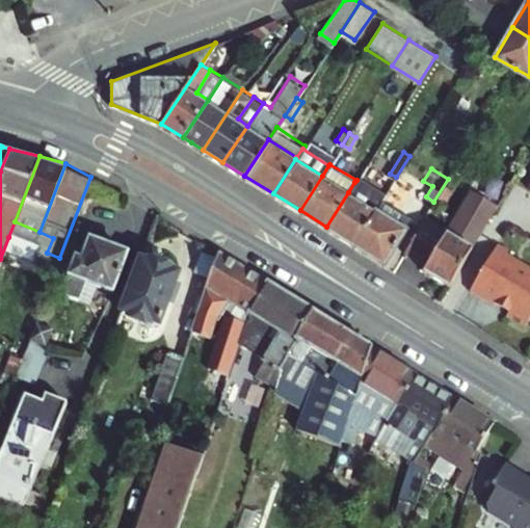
[(382,199),(354,182),(348,192),(375,209),(382,199)]
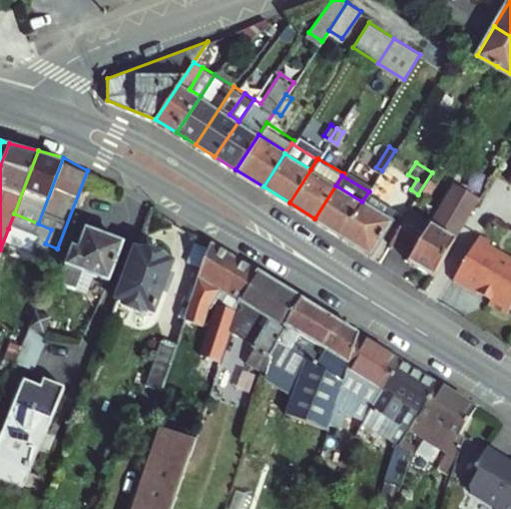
[(362,201),(336,185),(315,218),(341,234),(362,201)]
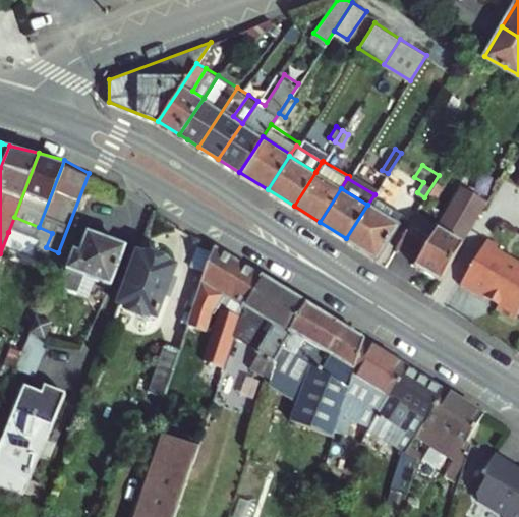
[(441,278),(484,205),(459,189),(438,225),(415,212),(396,245),(418,259),(415,264),(441,278)]
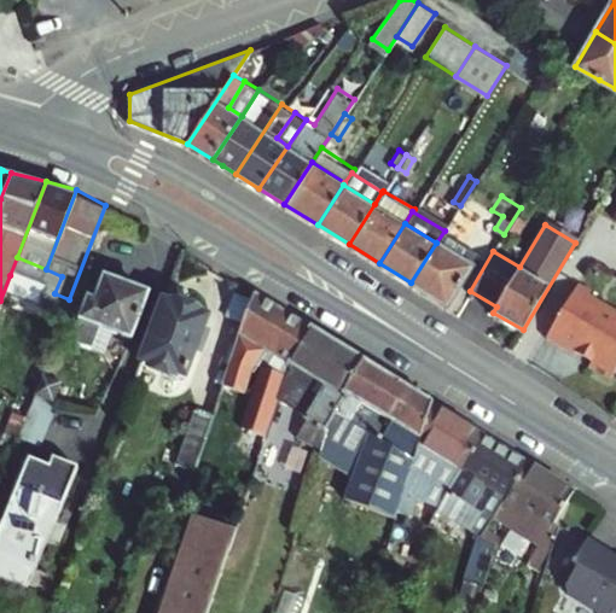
[(480,252),(445,231),(436,243),(411,282),(447,305),(480,252)]
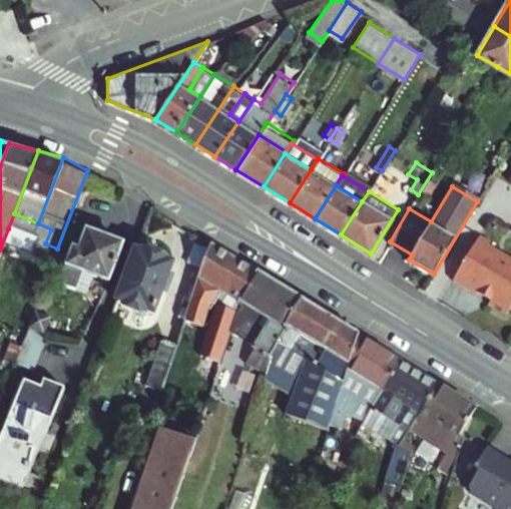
[(89,270),(108,277),(121,240),(86,228),(78,248),(73,246),(59,282),(73,287),(81,267),(89,270)]
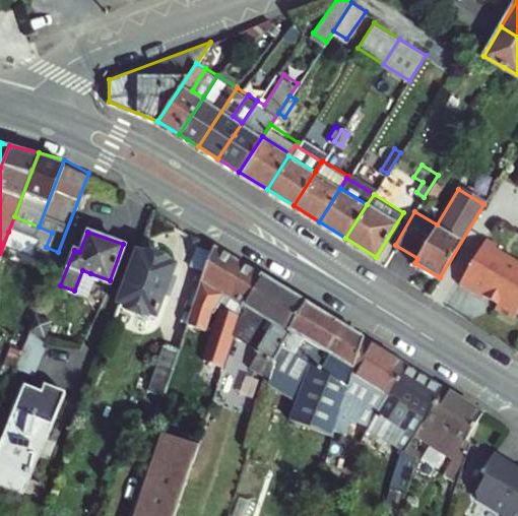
[(505,246),(488,235),(459,281),(483,296),(484,294),(491,297),(495,297),(500,300),(495,307),(513,318),(517,310),(517,260),(505,252),(505,246)]
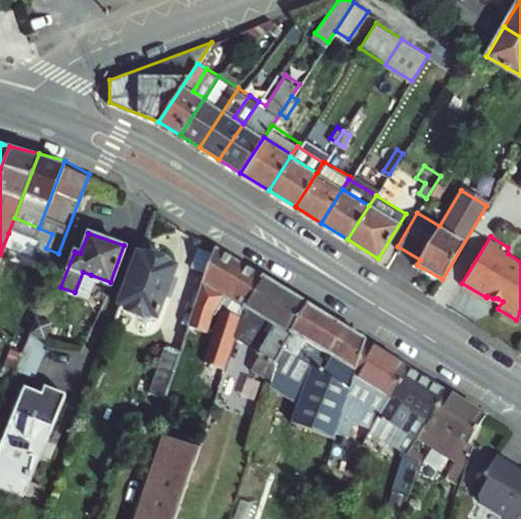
[(237,316),(245,303),(263,275),(234,258),(212,244),(182,337),(191,340),(196,326),(207,332),(185,399),(209,407),(237,316)]
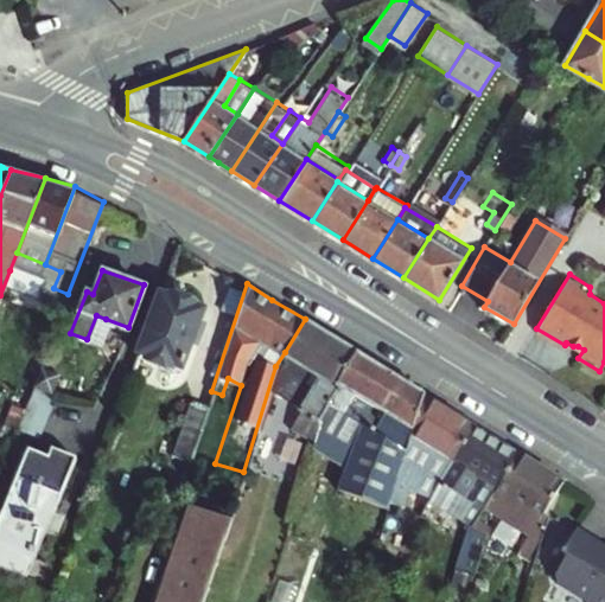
[(201,306),(160,292),(157,300),(145,334),(135,360),(169,372),(172,362),(180,365),(201,306)]
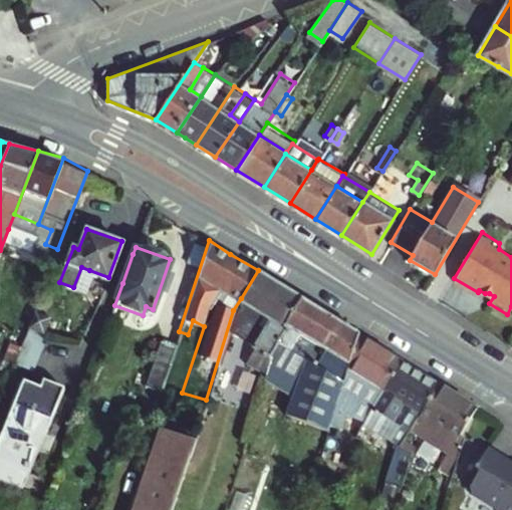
[(81,267),(73,287),(81,290),(89,270),(81,267)]
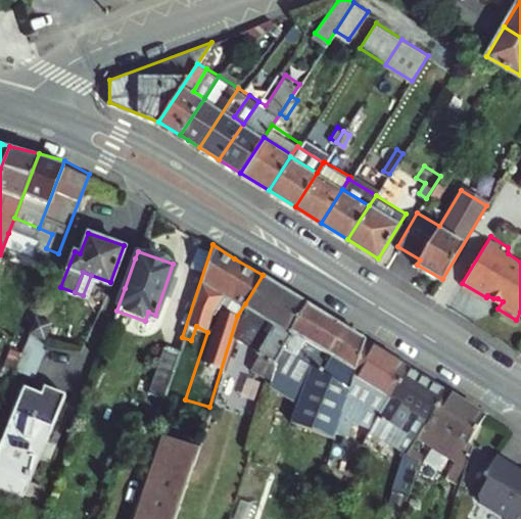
[(282,337),(304,301),(263,275),(245,303),(276,323),(250,361),(271,373),(273,368),(280,345),(282,337)]
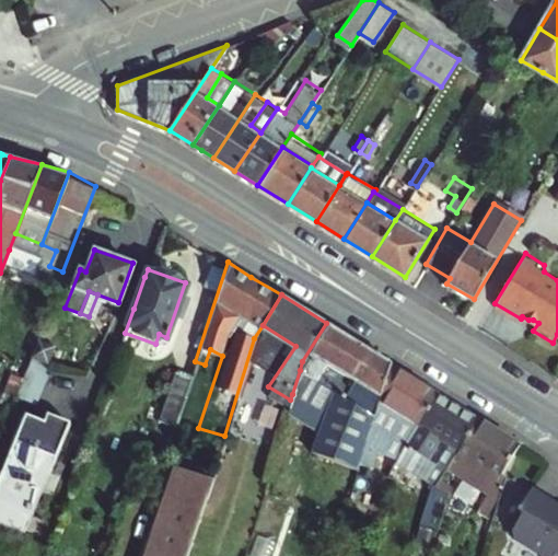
[(361,447),(387,360),(326,323),(302,361),(300,370),(332,389),(323,413),(310,451),(355,468),(357,461),(361,447)]
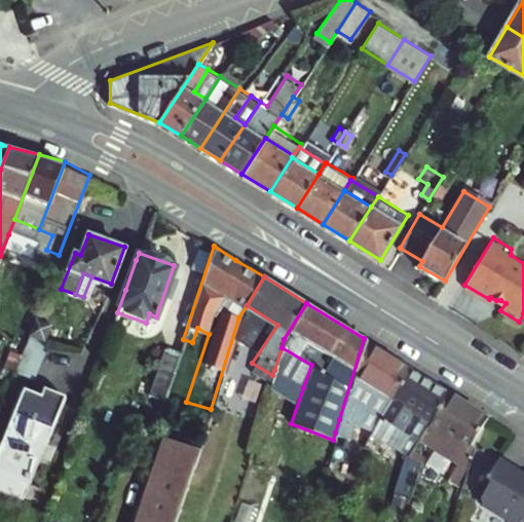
[(49,323),(36,317),(23,350),(43,359),(49,341),(44,339),(50,323),(49,323)]
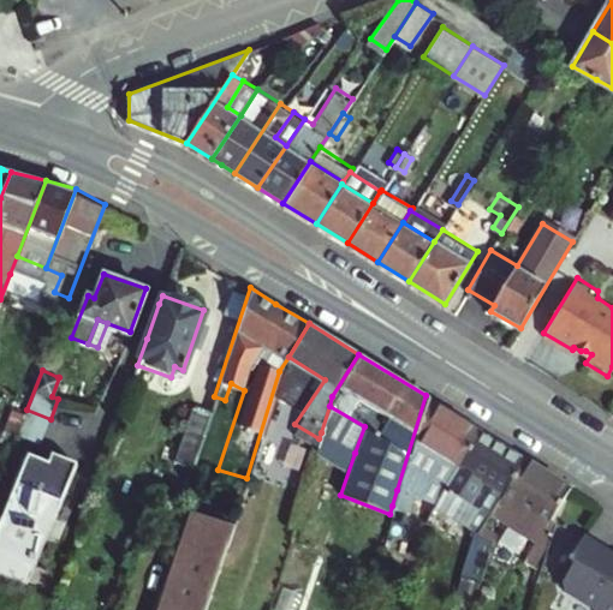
[(477,426),(426,395),(397,490),(417,498),(428,470),(446,478),(477,426)]
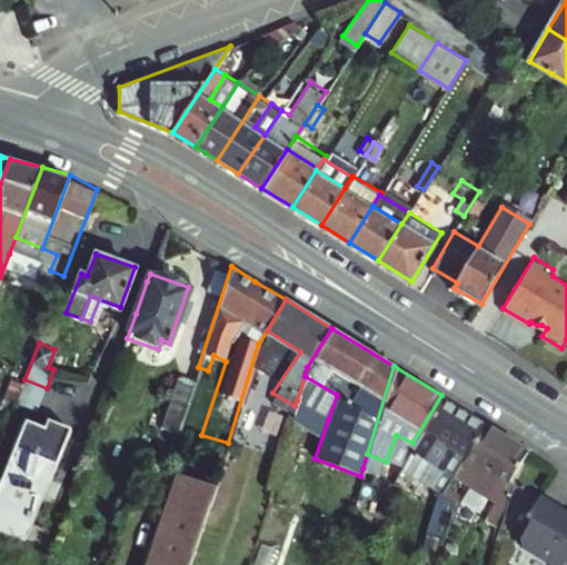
[(177,432),(194,379),(179,374),(162,427),(177,432)]
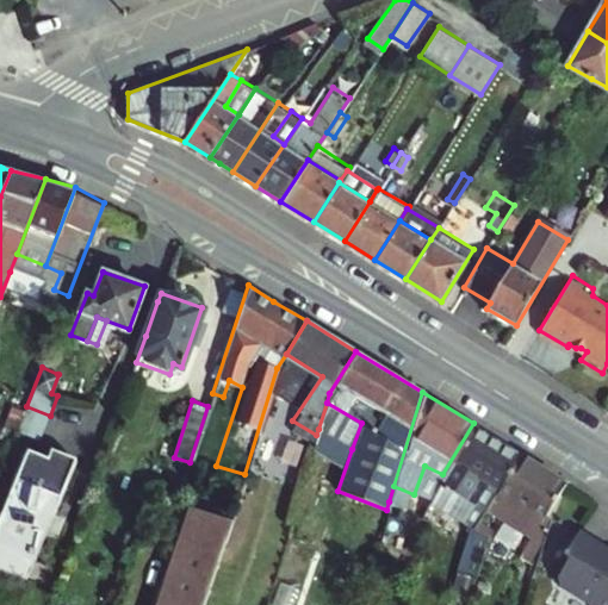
[(327,403),(318,429),(352,449),(361,423),(327,403)]
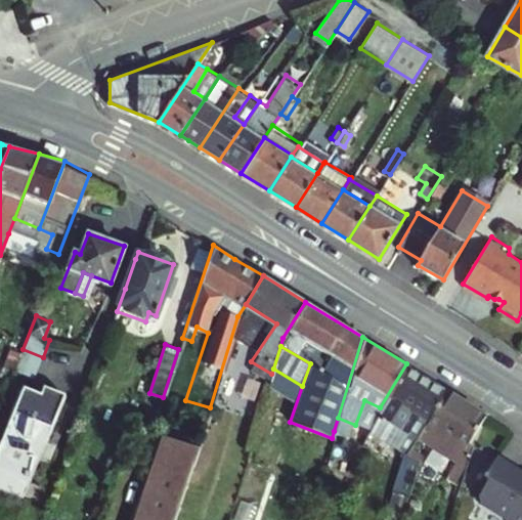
[(36,375),(43,357),(23,349),(16,366),(36,375)]
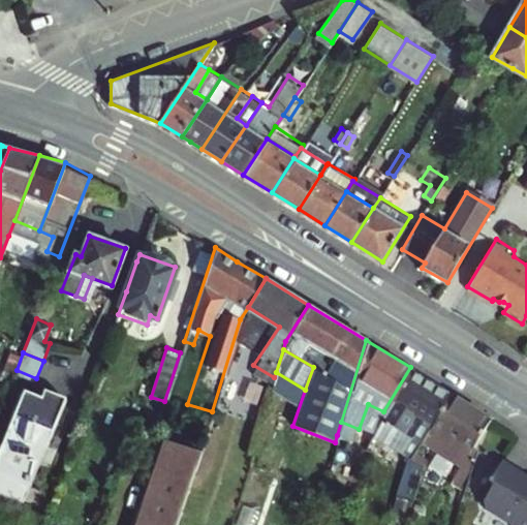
[(430,378),(410,367),(383,411),(379,418),(403,429),(395,448),(402,451),(409,455),(423,434),(430,421),(448,390),(430,378)]
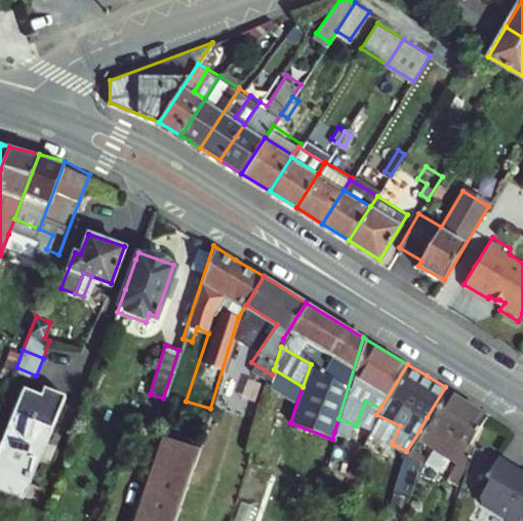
[(41,393),(24,386),(0,446),(0,477),(24,487),(28,477),(32,478),(37,454),(43,439),(48,439),(66,393),(44,385),(41,393)]
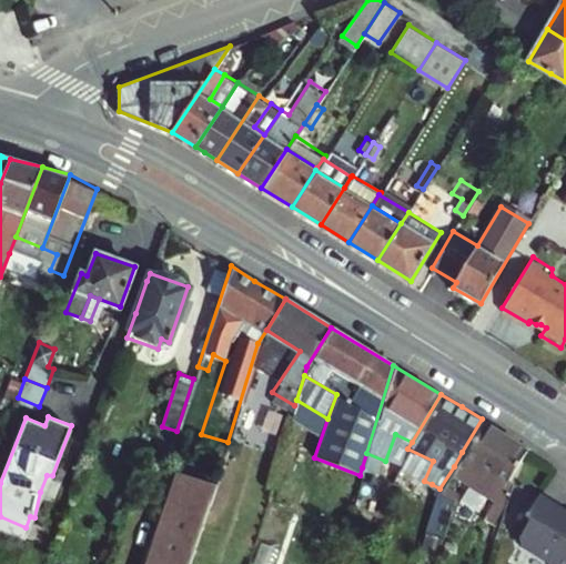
[(509,479),(528,447),(482,419),(462,452),(498,472),(496,489),(494,501),(512,504),(517,482),(509,479)]
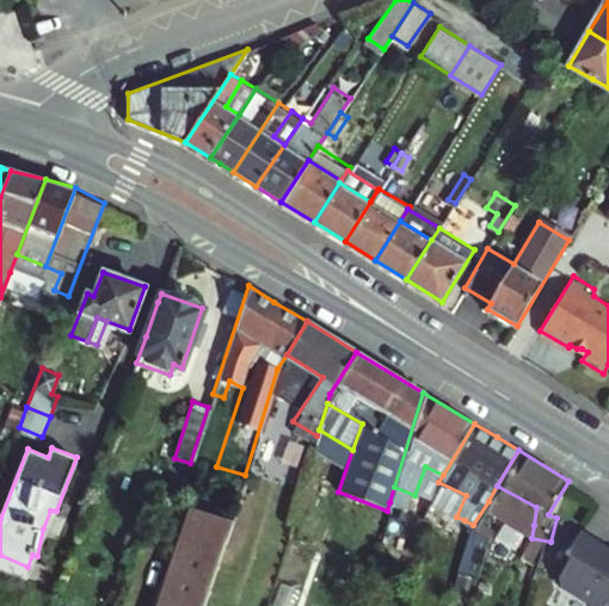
[(245,475),(216,467),(204,504),(233,512),(235,504),(245,475)]
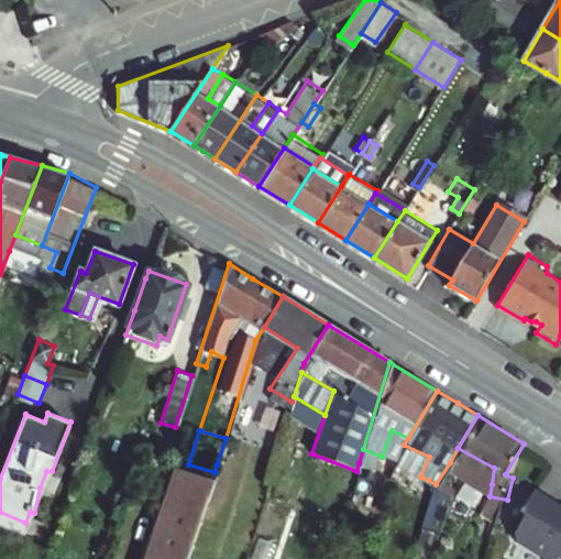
[(494,468),(458,448),(450,462),(466,471),(492,484),(494,468)]
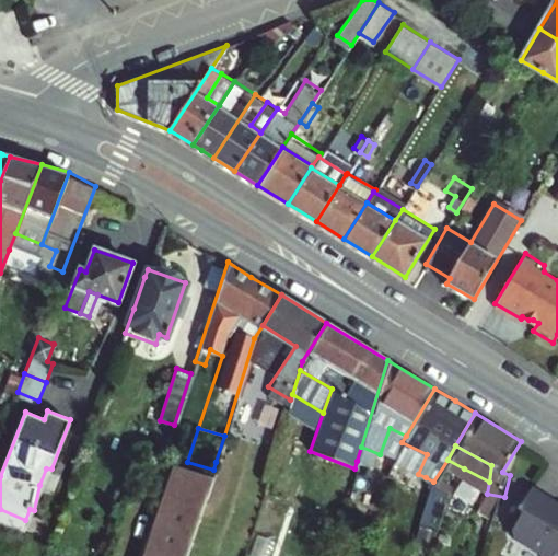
[(380,454),(361,447),(357,461),(374,467),(380,454)]
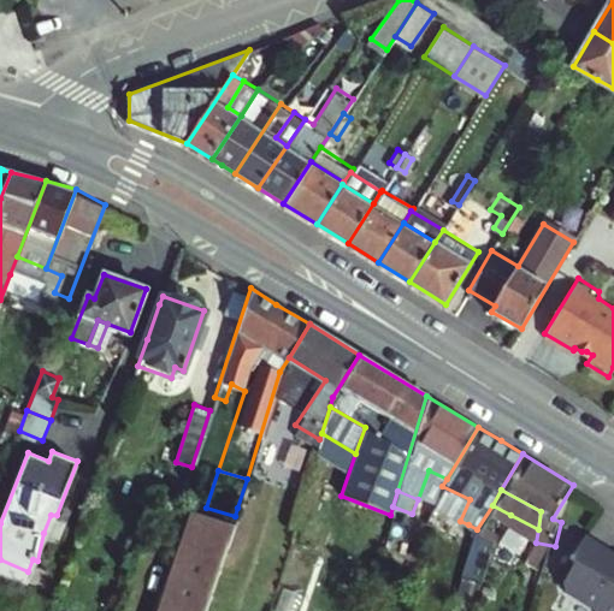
[(157,610),(204,610),(235,516),(206,508),(205,510),(188,505),(157,610)]
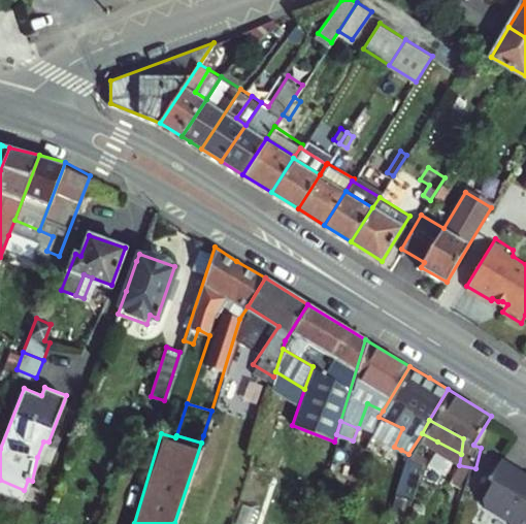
[(408,454),(418,458),(422,460),(437,441),(422,433),(408,454)]
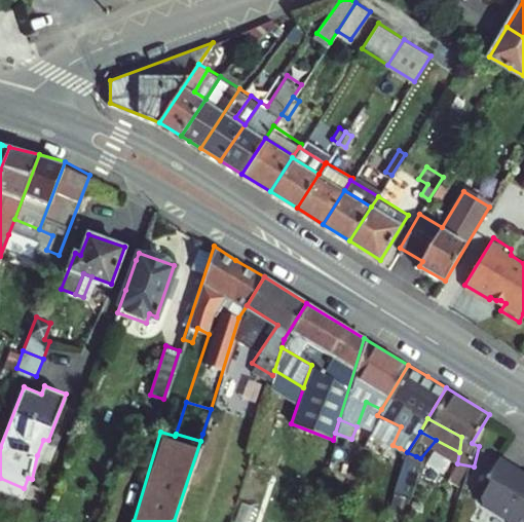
[(403,512),(416,456),(407,452),(400,448),(386,506),(403,512)]
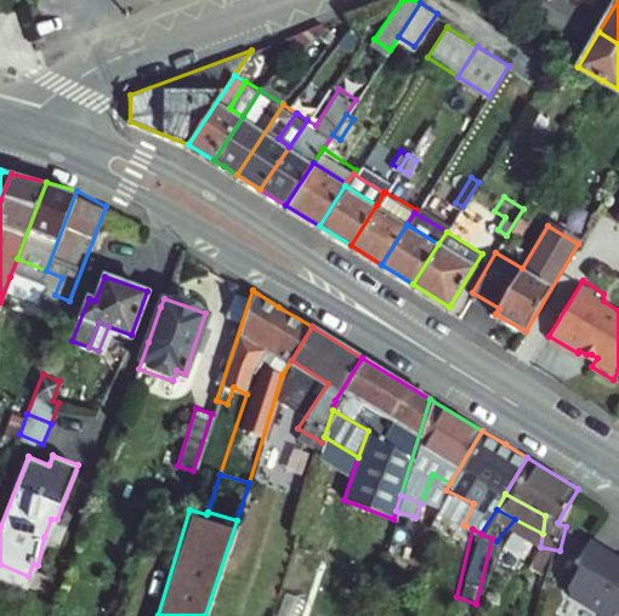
[(612,615),(618,615),(618,555),(589,539),(574,563),(579,565),(568,585),(571,592),(612,615)]
